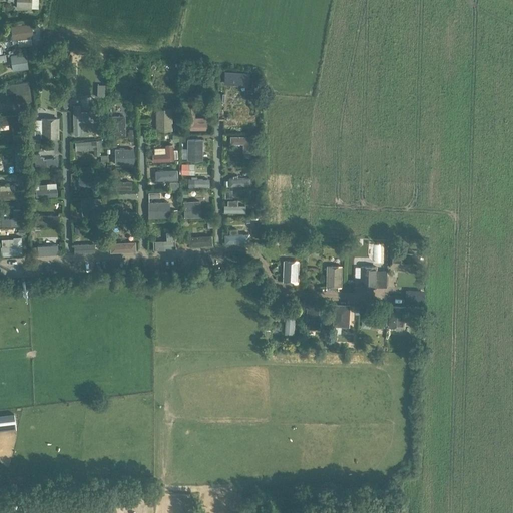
[(32,0),(7,0),(8,2),(17,2),(16,10),(33,10),(32,0)]
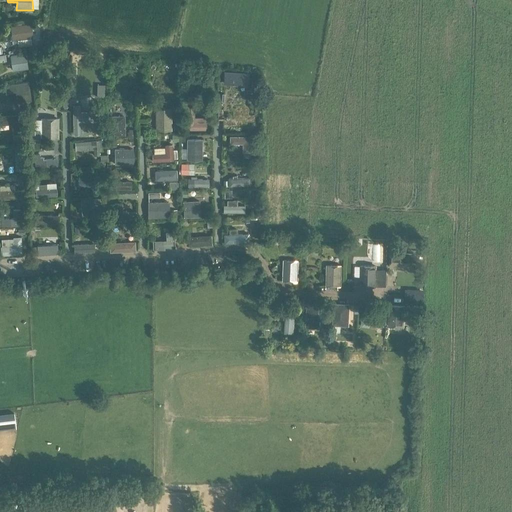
[(33,38),(31,24),(11,26),(12,40),(33,38)]
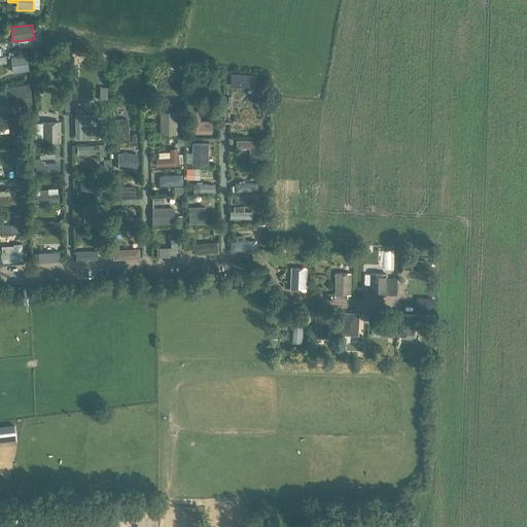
[(13,72),(29,70),(27,55),(11,57),(13,72)]
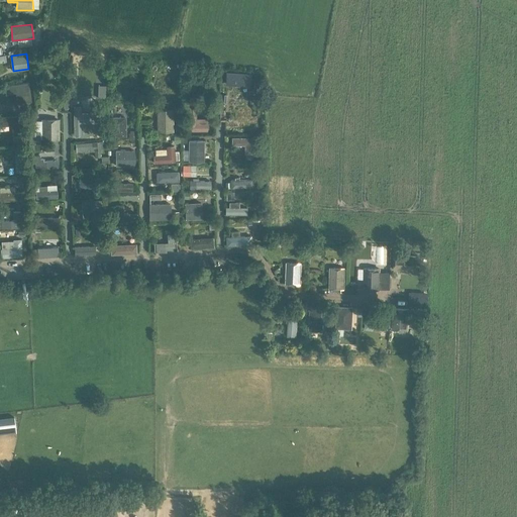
[(227,74),(227,79),(234,79),(234,85),(249,86),(250,76),(227,74)]
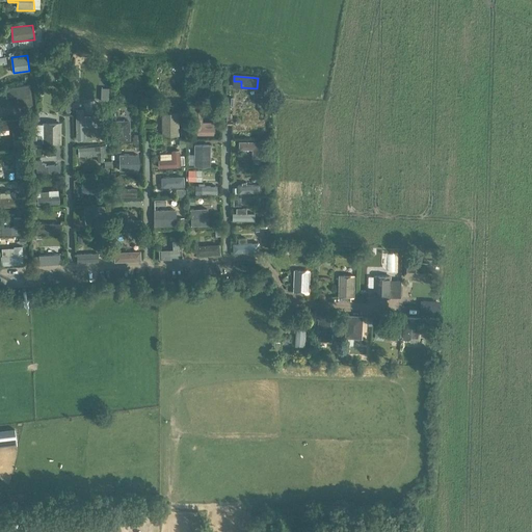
[(84,117),(83,110),(76,110),(77,139),(84,138),(84,125),(90,125),(90,117),(84,117)]
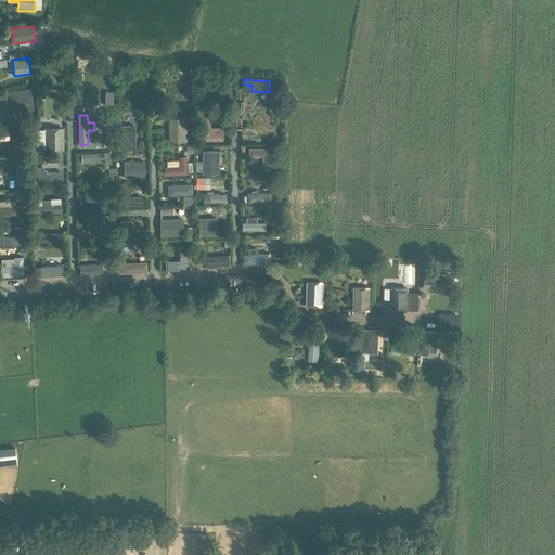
[(169,119),(170,141),(185,141),(185,119),(169,119)]
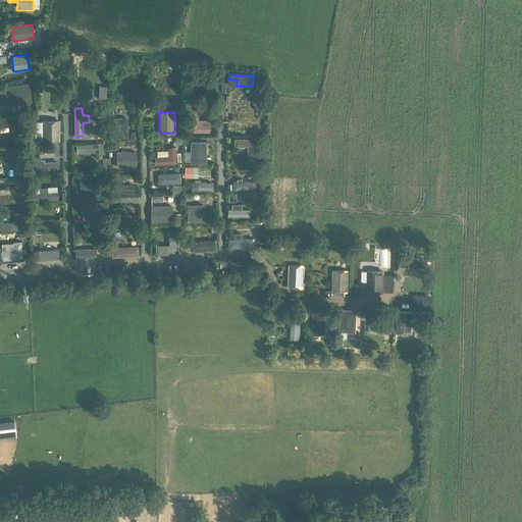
[(191,116),(191,133),(209,133),(209,125),(198,125),(198,116),(191,116)]
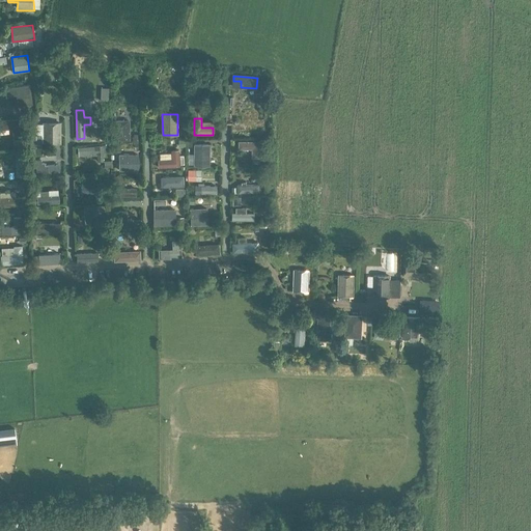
[(0,129),(14,129),(15,139),(23,139),(22,119),(0,120),(0,129)]
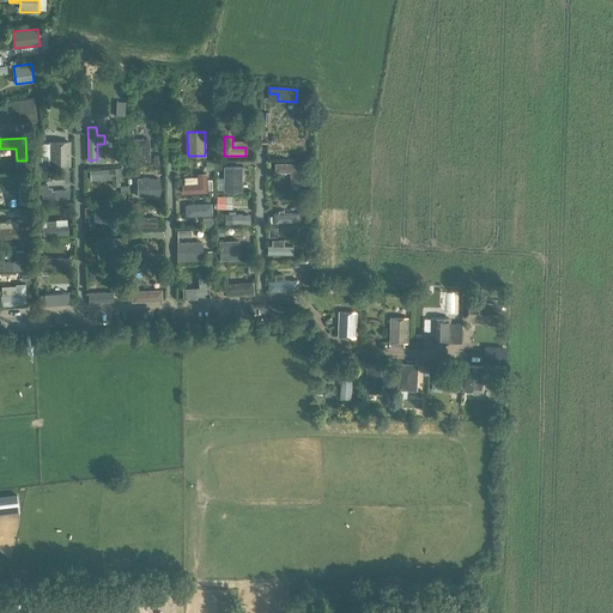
[(132,140),(132,162),(150,162),(150,140),(132,140)]
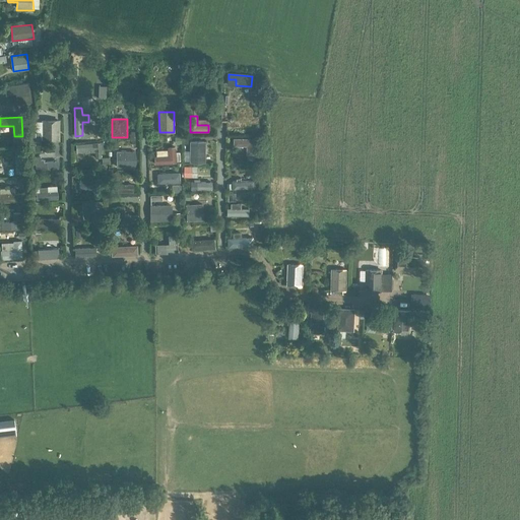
[(59,140),(59,121),(44,121),(44,140),(59,140)]
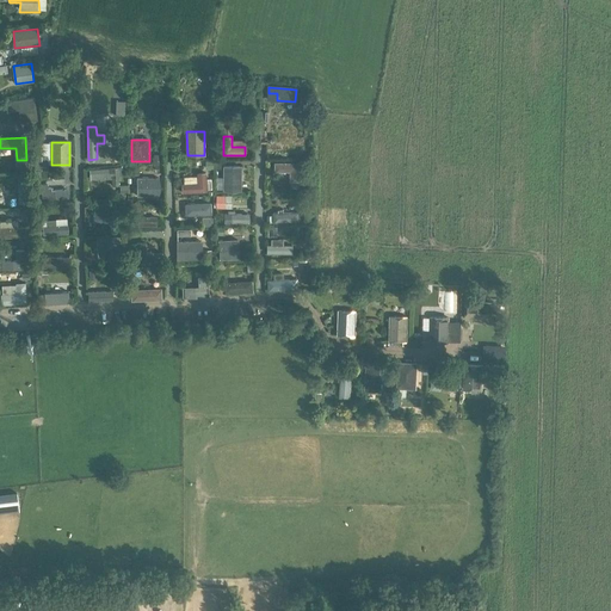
[(275,162),(275,172),(290,172),(290,181),(298,181),(298,164),(275,162)]
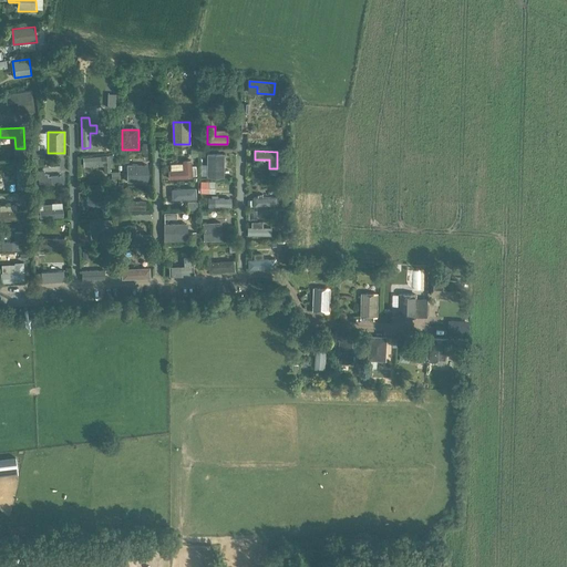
[(208,155),(208,177),(224,177),(224,155),(208,155)]
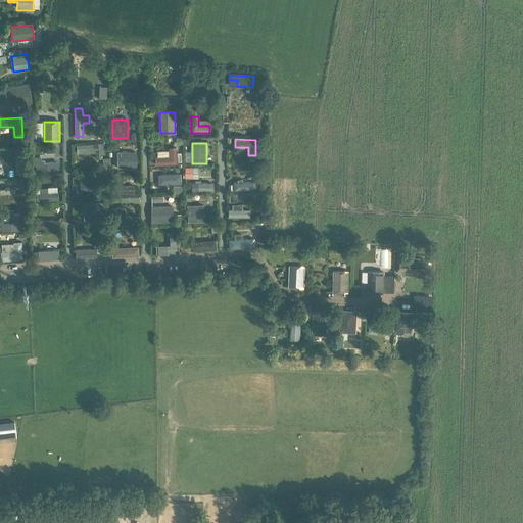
[(101,152),(104,152),(104,144),(77,146),(78,153),(89,152),(89,153),(96,153),(96,159),(102,158),(101,152)]
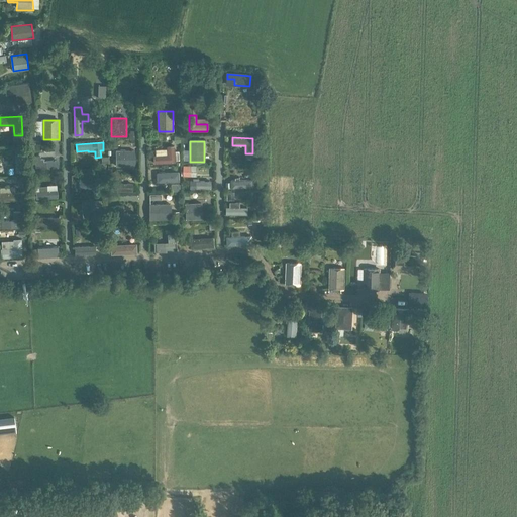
[(176,162),(175,146),(168,147),(168,156),(154,157),(156,164),(176,162)]
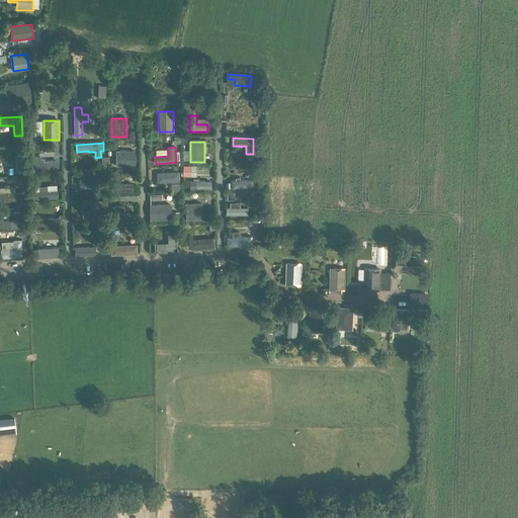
[(135,152),(116,152),(116,166),(135,166),(135,152)]
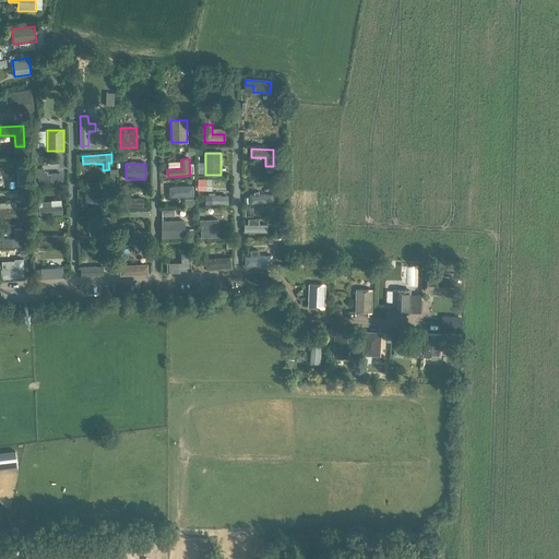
[(61,173),(48,175),(48,171),(44,173),(43,168),(38,169),(40,183),(62,181),(61,173)]
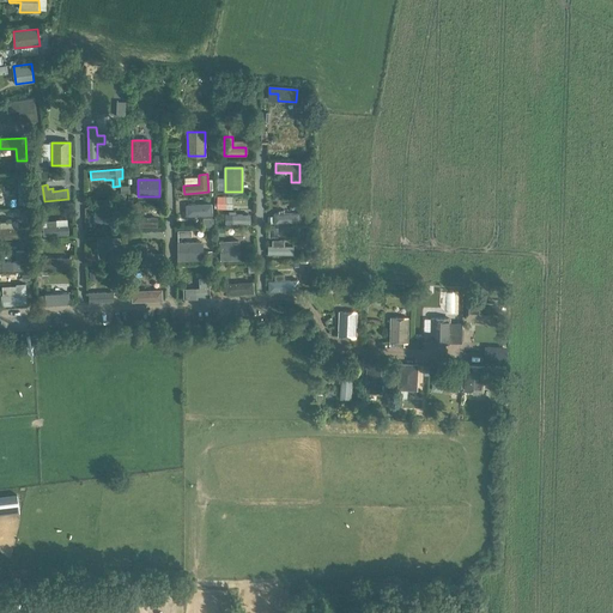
[(211,205),(187,206),(188,216),(212,214),(211,205)]
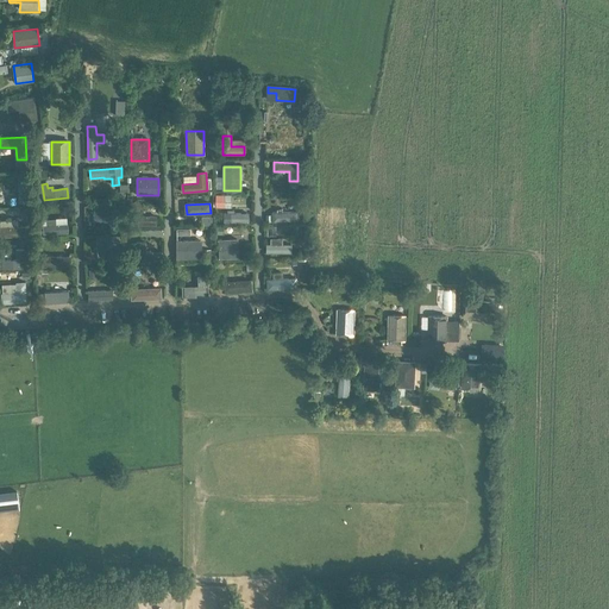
[(115,206),(95,207),(95,221),(115,221),(115,206)]
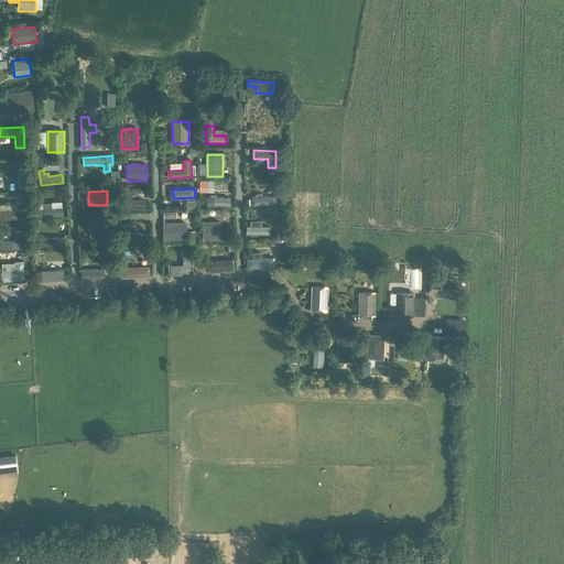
[(210,195),(210,197),(207,197),(207,206),(230,206),(229,197),(218,197),(218,195),(210,195)]
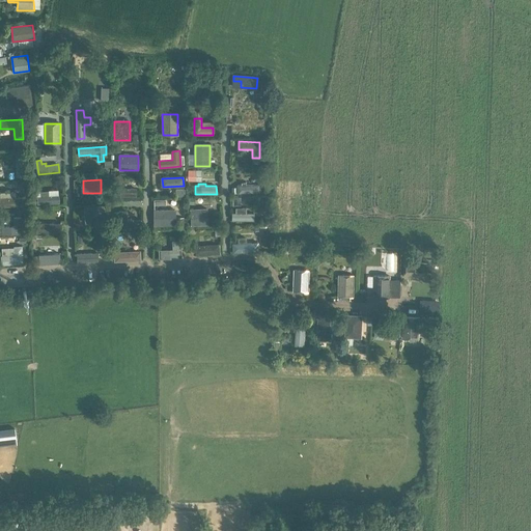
[(40,192),(40,196),(37,197),(37,204),(58,203),(58,195),(50,196),(50,192),(40,192)]
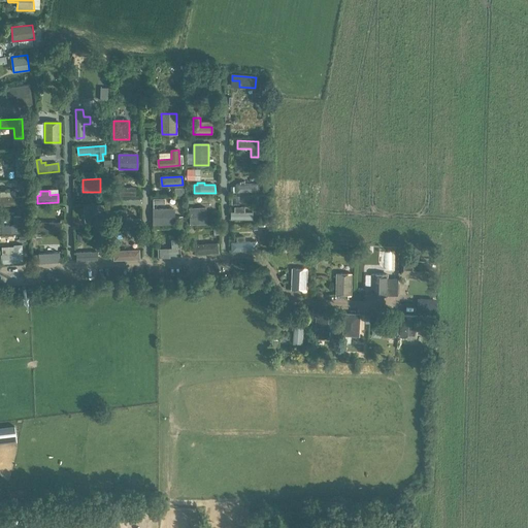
[(103,205),(85,206),(86,222),(104,221),(103,205)]
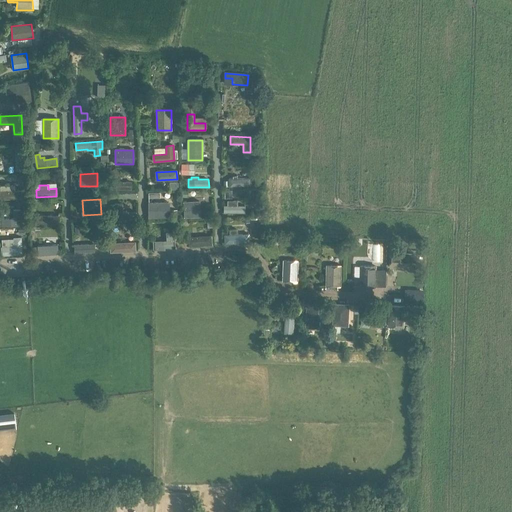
[(184,217),(200,216),(199,201),(183,202),(184,217)]
